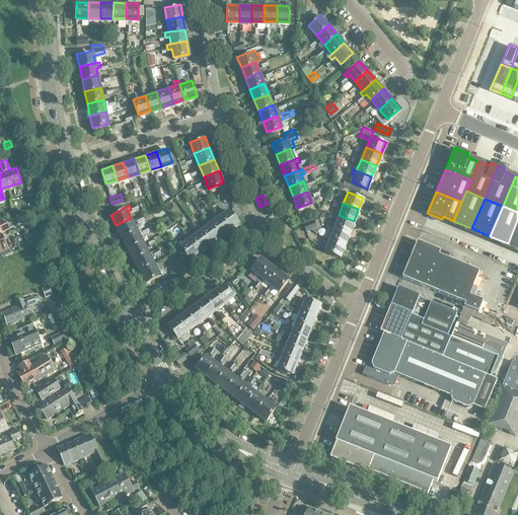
[(238,221),(228,208),(218,215),(228,228),(238,221)]
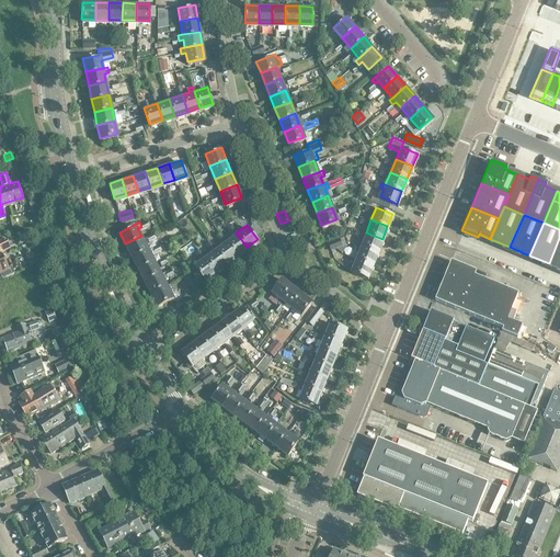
[(21,229),(15,230),(20,240),(26,238),(23,228),(21,229)]
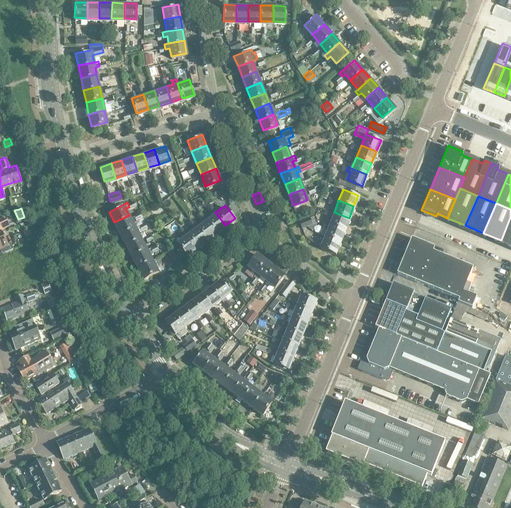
[(206,219),(215,232),(225,225),(215,212),(213,209),(209,212),(212,215),(206,219)]
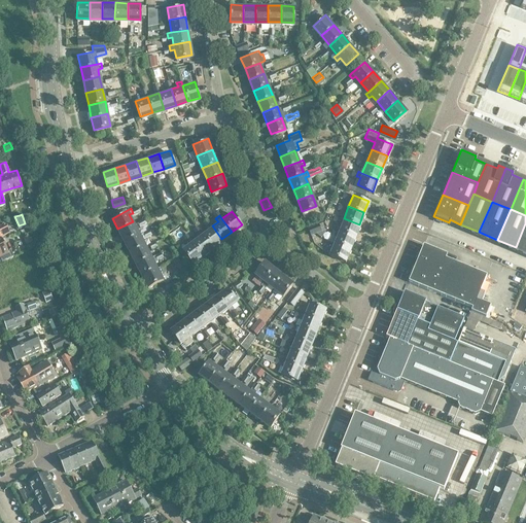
[(339,230),(354,236),(359,224),(344,218),(340,216),(338,221),(342,222),(339,230)]
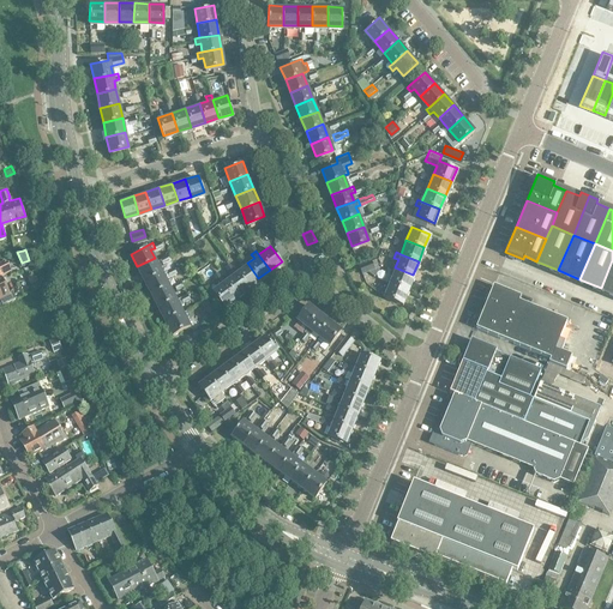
[(8,290),(0,272),(10,267),(5,257),(0,259),(0,289),(2,294),(8,290)]
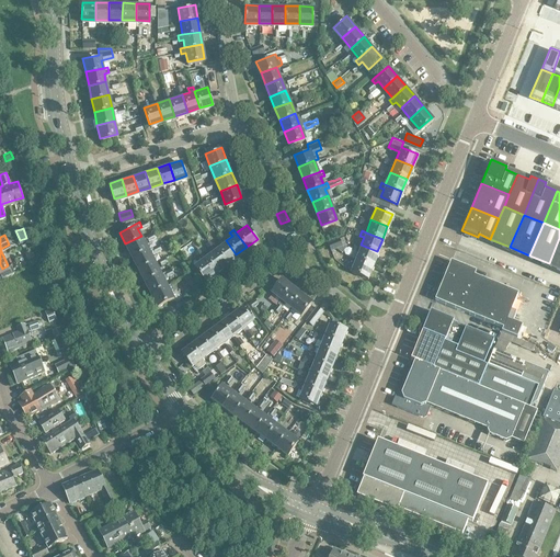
[(125,243),(132,256),(147,248),(141,236),(125,243)]
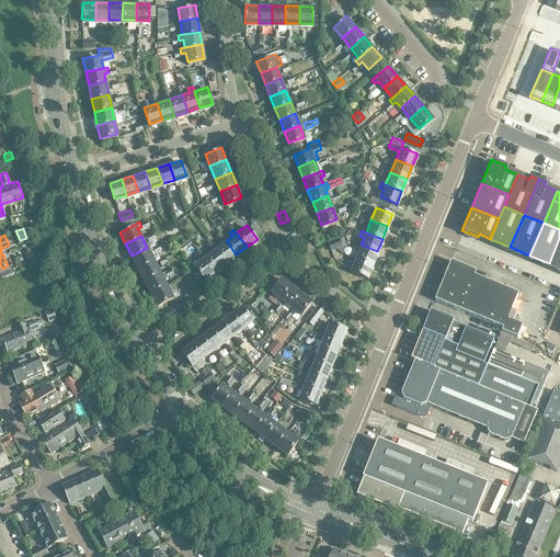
[(338,236),(332,238),(335,245),(341,250),(344,246),(341,242),(338,236)]
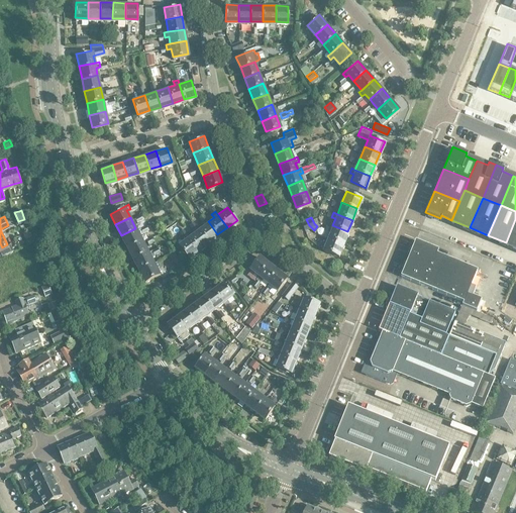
[(515,219),(506,242),(515,246),(515,219)]
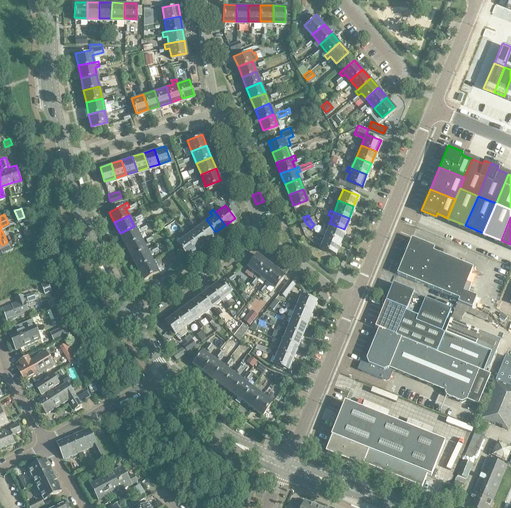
[(215,232),(206,219),(196,227),(206,240),(215,232)]
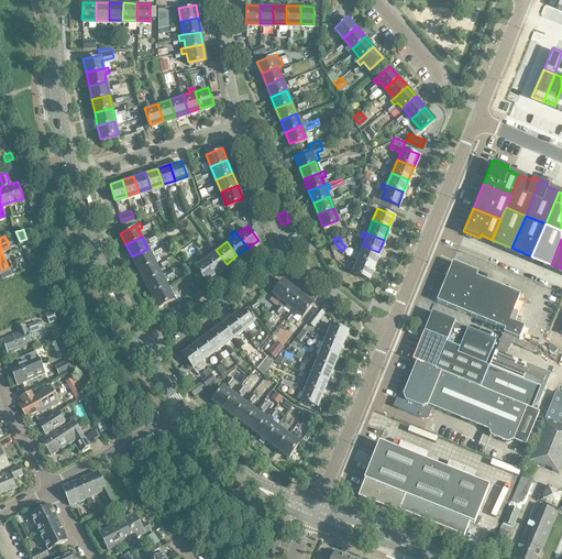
[(373,265),(378,252),(362,245),(357,243),(355,249),(360,251),(356,258),(373,265)]
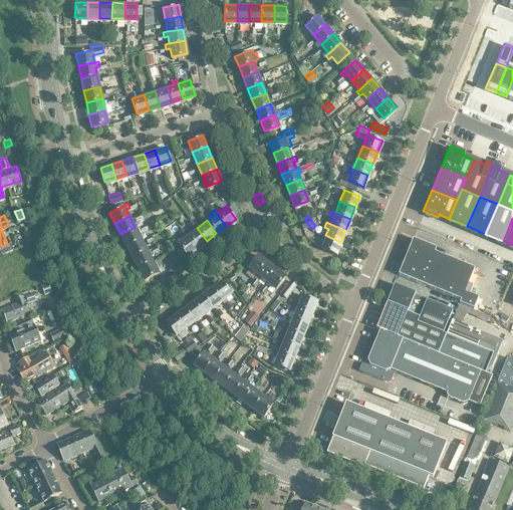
[(193,230),(187,235),(197,248),(207,241),(197,228),(195,224),(191,227),(193,230)]
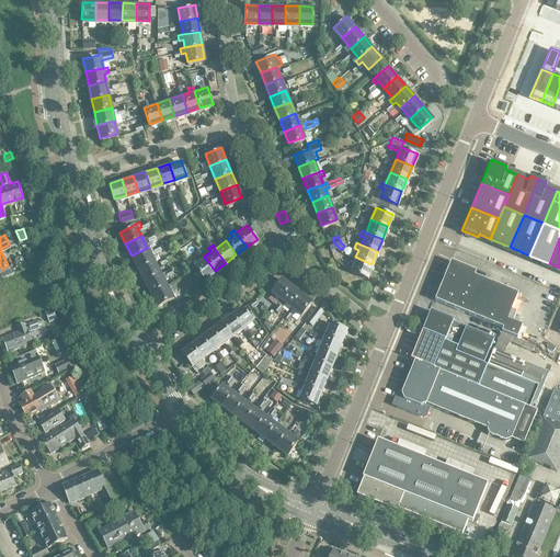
[(147,248),(132,256),(138,268),(153,260),(150,252),(153,250),(151,246),(147,248)]
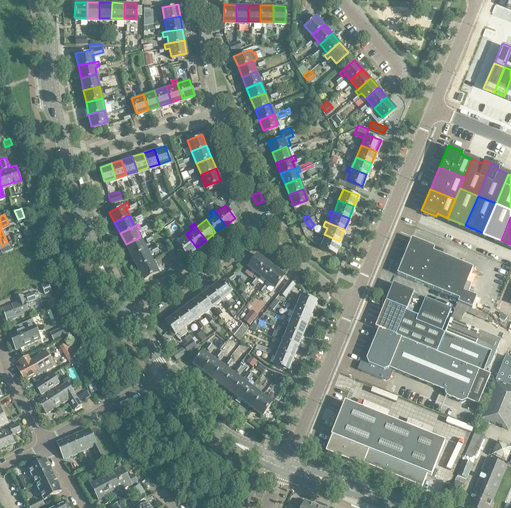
[(186,254),(196,247),(186,234),(184,230),(180,233),(182,237),(177,241),(186,254)]
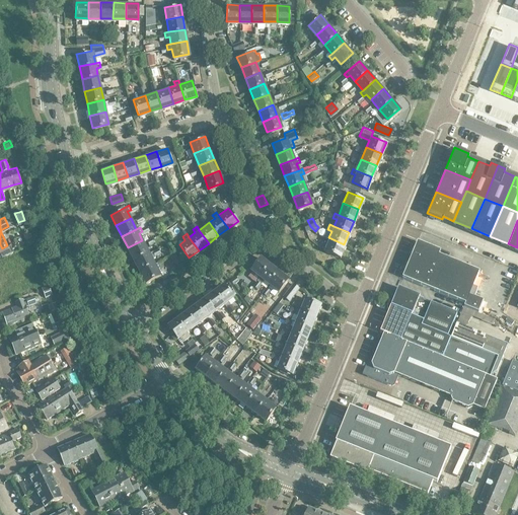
[(324,249),(340,255),(344,244),(328,237),(324,249)]
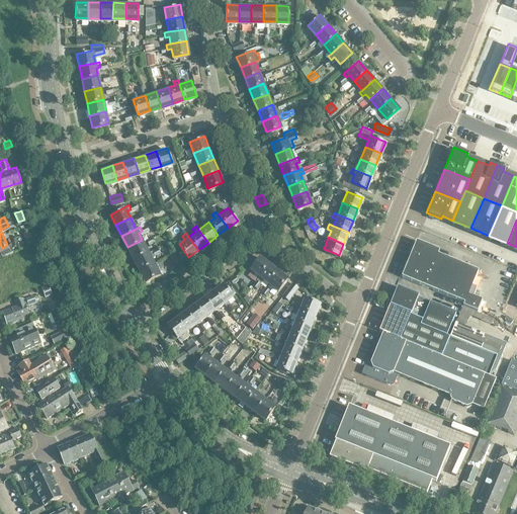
[(289,238),(282,243),(288,251),(294,246),(289,238)]
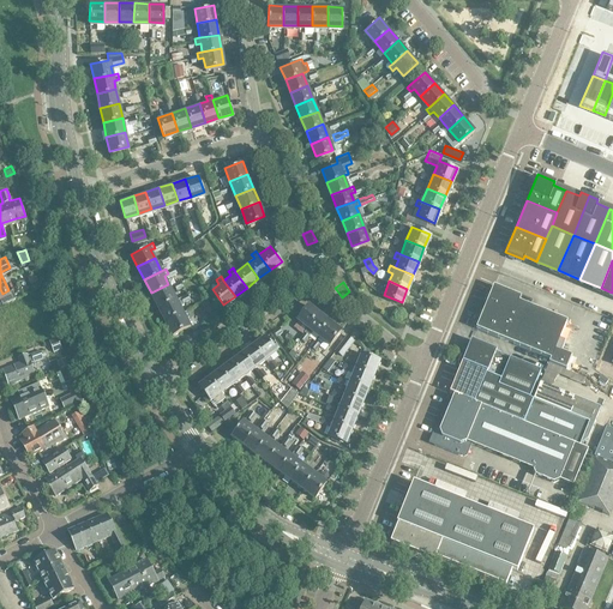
[(518,299),(521,294),(492,282),(475,325),(551,356),(566,318),(518,299)]
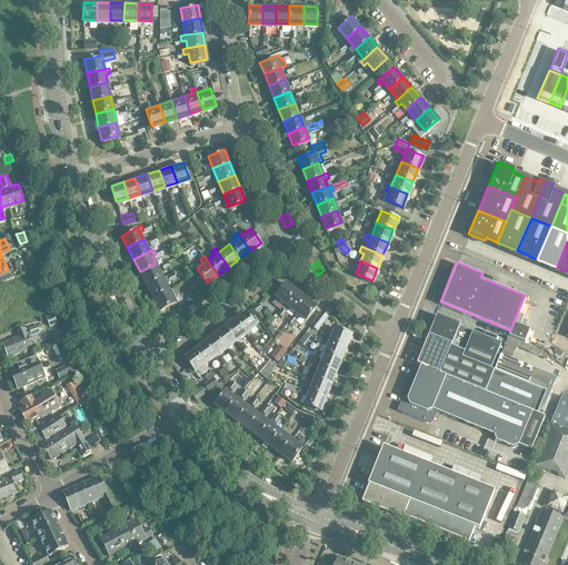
[(156,264),(140,271),(146,284),(162,276),(156,264)]
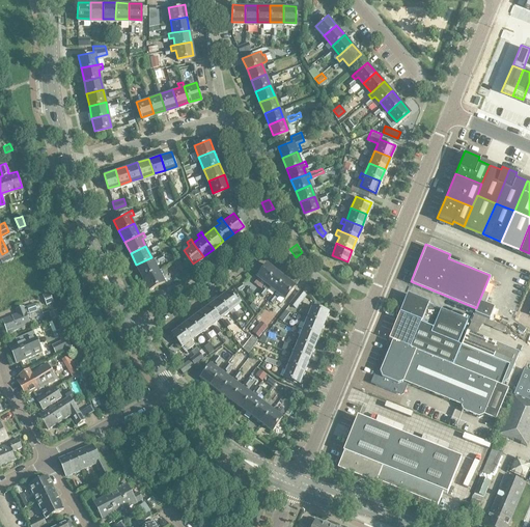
[(0,258),(1,260),(10,256),(9,254),(12,253),(10,249),(9,249),(8,251),(7,251),(2,254),(0,250),(0,258)]
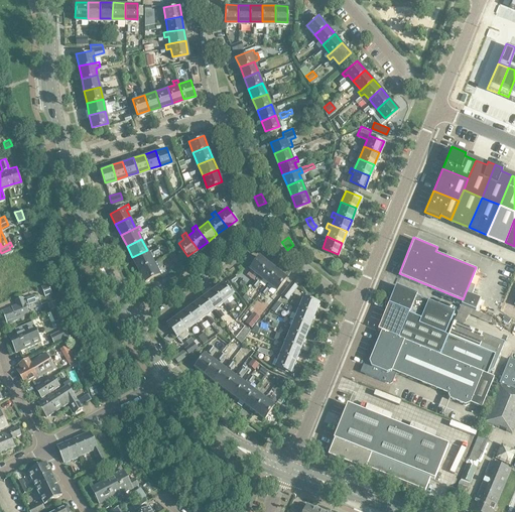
[(147,250),(132,257),(138,268),(153,261),(149,254),(153,253),(153,252),(150,248),(147,250)]
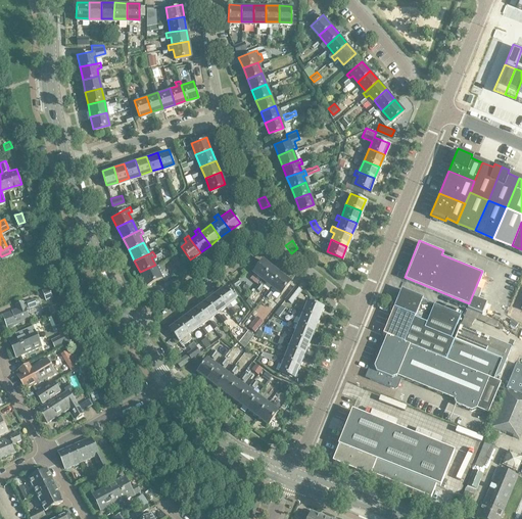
[(262,257),(252,270),(262,277),(271,265),(262,257)]
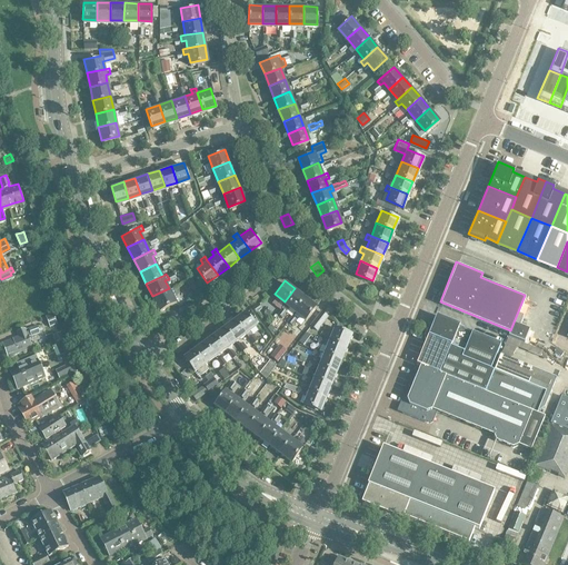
[(172,286),(169,288),(152,296),(159,308),(175,300),(171,293),(175,291),(172,286)]
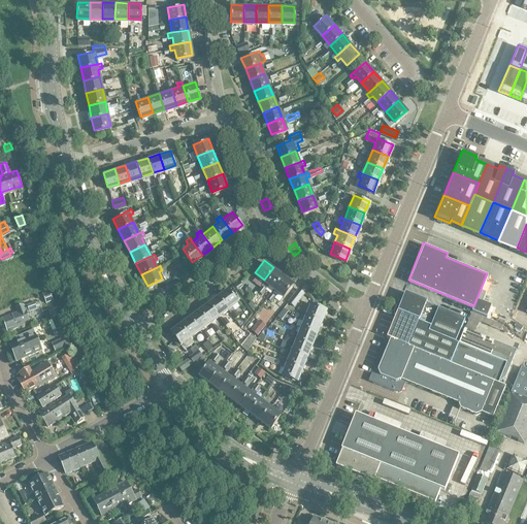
[(264,280),(261,283),(265,286),(267,283),(273,287),(283,274),(273,267),(264,280)]
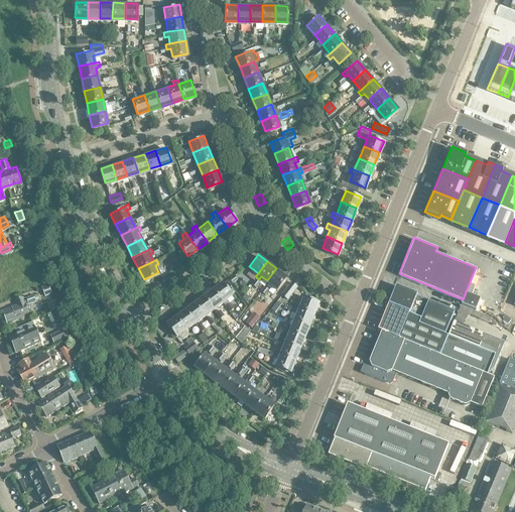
[(276,288),(285,275),(276,268),(267,280),(276,288)]
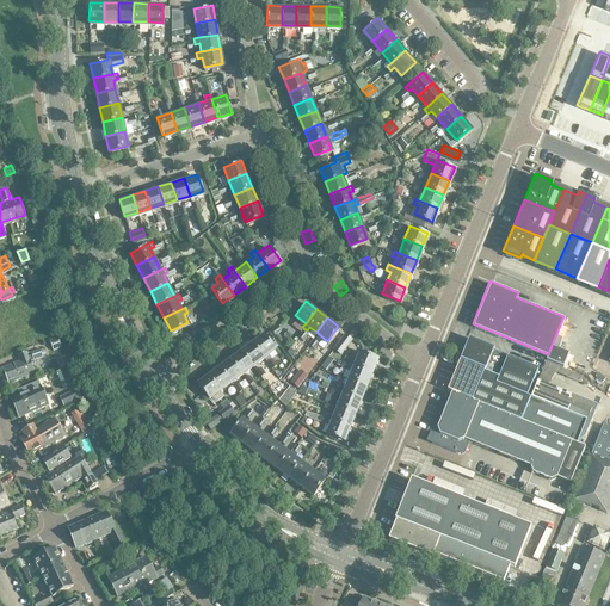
[(339,351),(350,335),(344,331),(333,346),(339,351)]
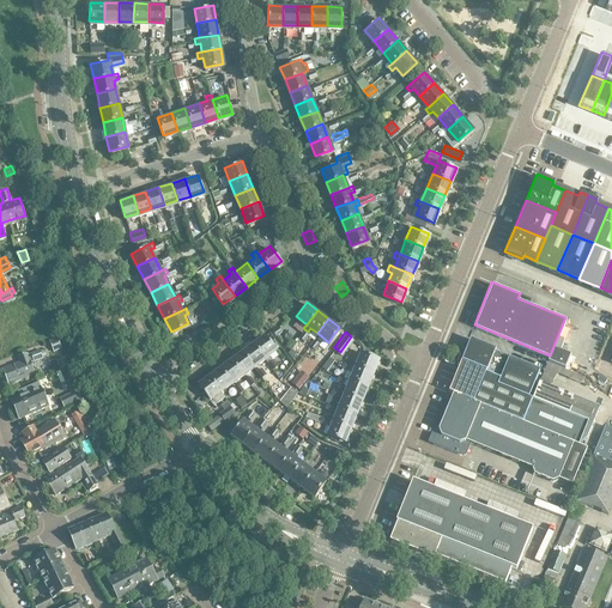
[(274,348),(264,333),(253,341),(264,356),(274,348)]
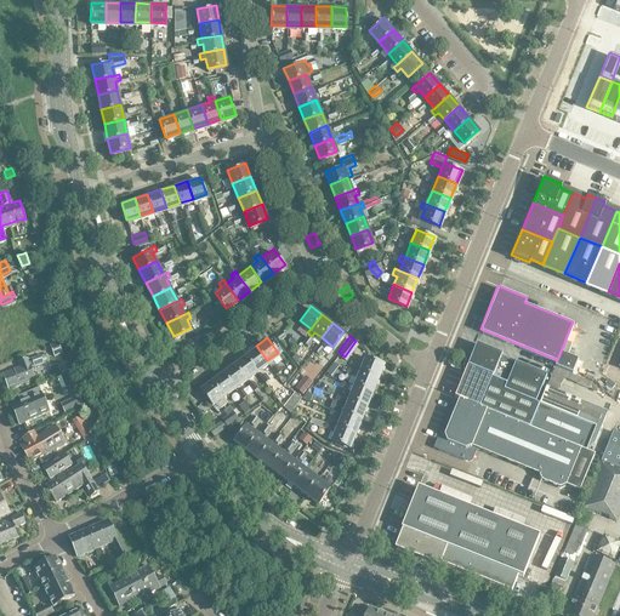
[(50,341),(53,352),(61,349),(56,338),(50,341)]
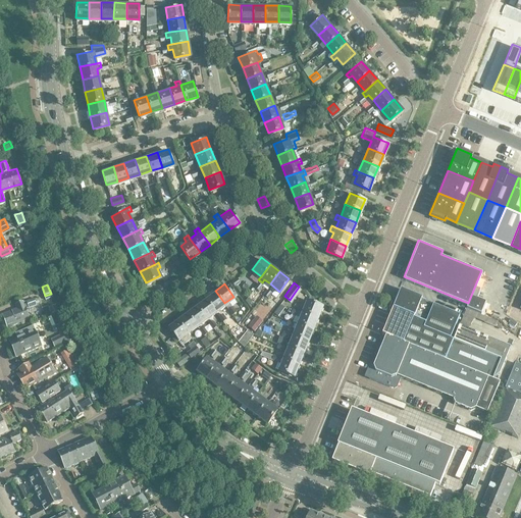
[(412,344),(445,357),(452,338),(450,337),(459,313),(420,297),(421,295),(400,287),(394,300),(393,300),(391,301),(388,307),(389,309),(391,309),(381,330),(412,344)]
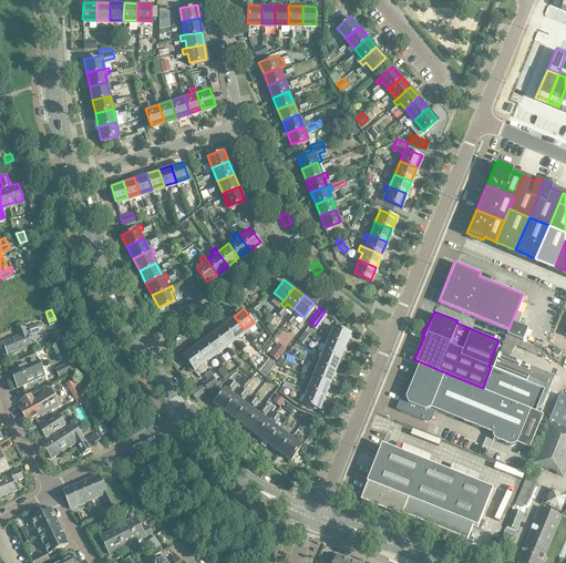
[(234,316),(224,324),(234,337),(244,329),(234,316)]
